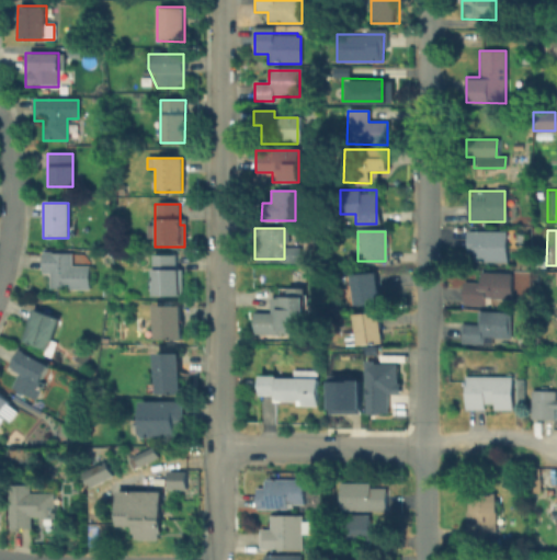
[(464,261),(464,232),(504,232),(504,261),(464,261)]
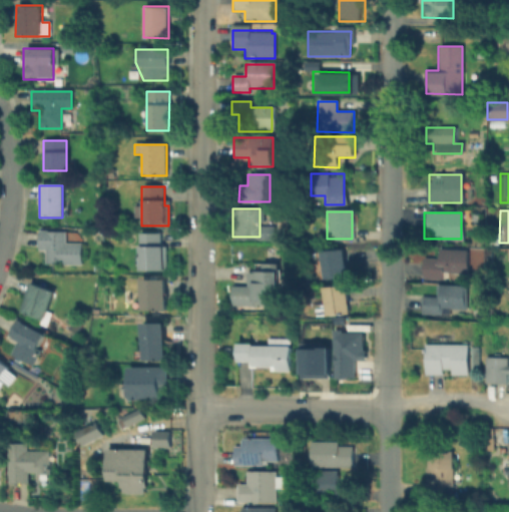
[(38,251),(38,232),(61,232),(69,243),(79,243),(79,263),(42,263),(42,251),(38,251)]
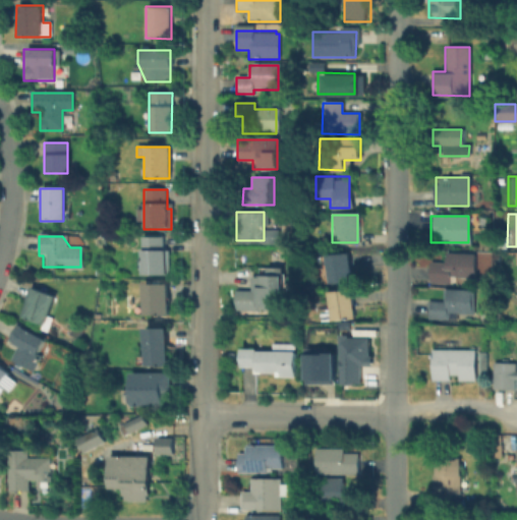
[(163,238),(163,253),(168,253),(167,275),(139,275),(140,238),(163,238)]
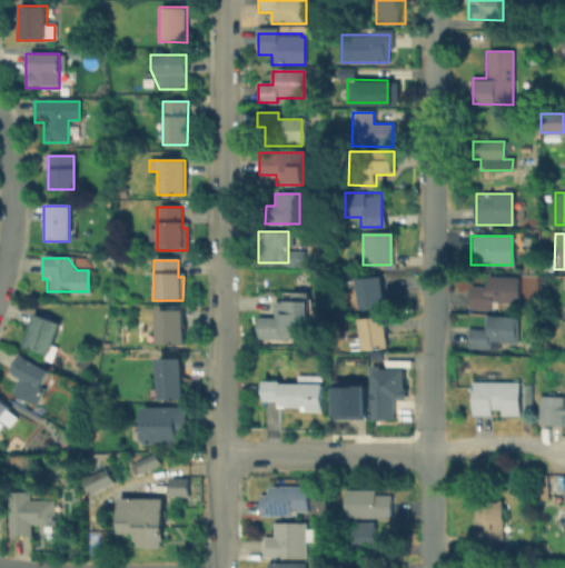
[(348,277),(383,278),(383,310),(348,310),(348,277)]
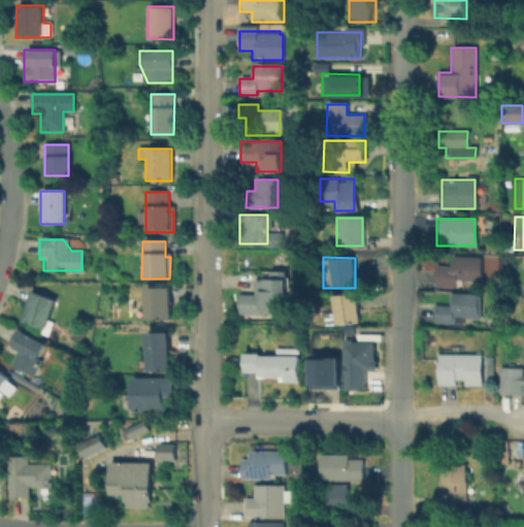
[(457,288),(435,287),(435,267),(451,267),(451,257),(481,257),(481,280),(457,280),(457,288)]
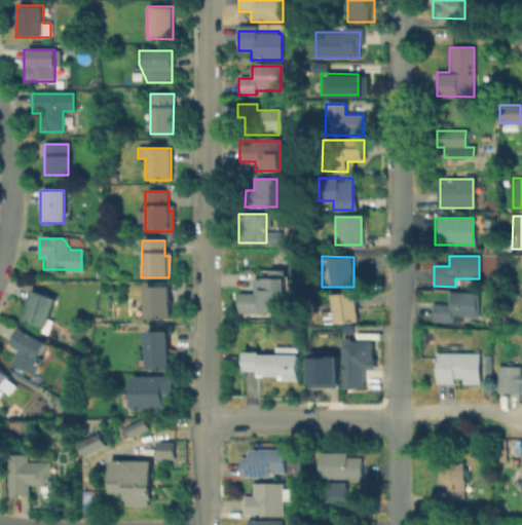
[(236,287),(257,287),(257,274),(287,274),(287,303),(281,303),(281,313),(240,312),(240,308),(236,308),(236,287)]
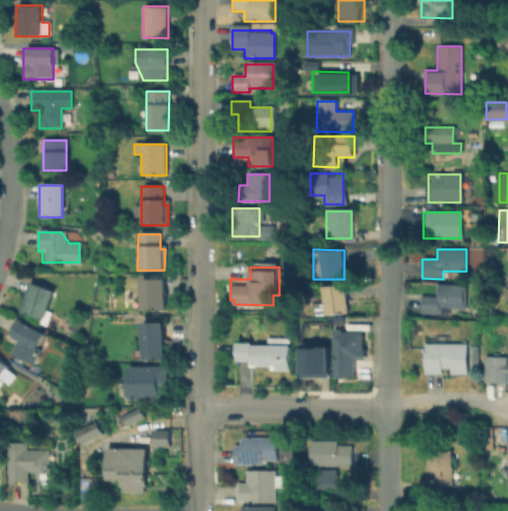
[(139,279),(165,279),(164,310),(139,310),(139,279)]
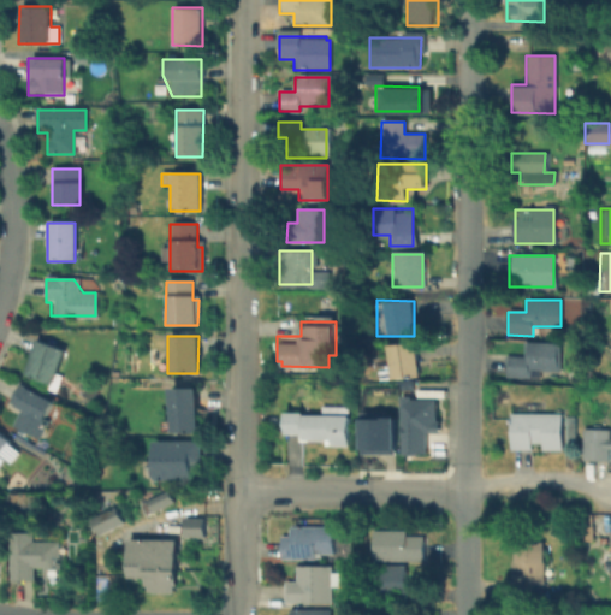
[(65,350),(52,386),(24,374),(37,339),(65,350)]
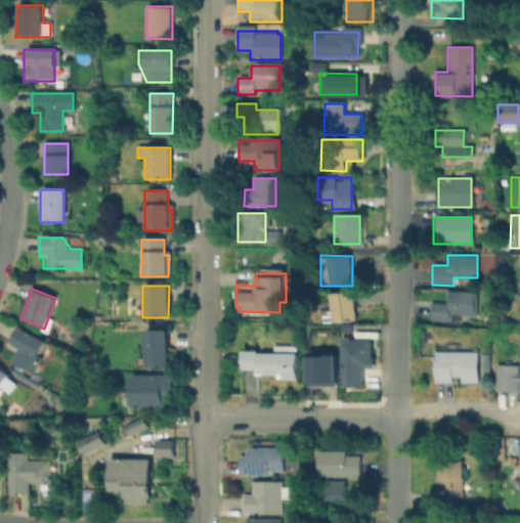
[(323,304),(329,304),(329,291),(352,291),(352,322),(323,322),(323,304)]
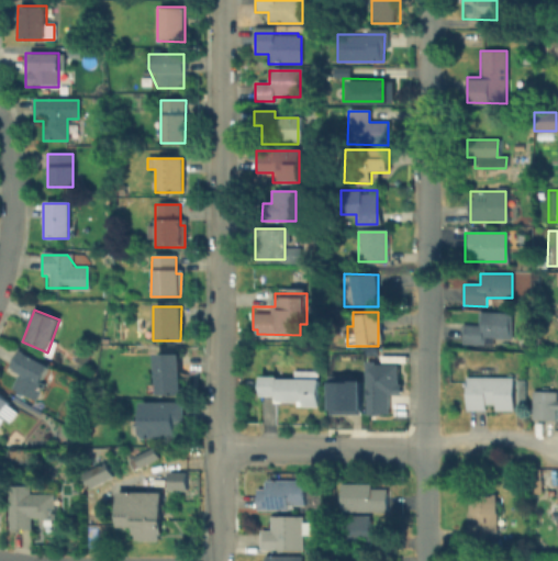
[(477,324),(477,314),(509,315),(509,337),(476,337),(476,343),(460,341),(460,324),(477,324)]
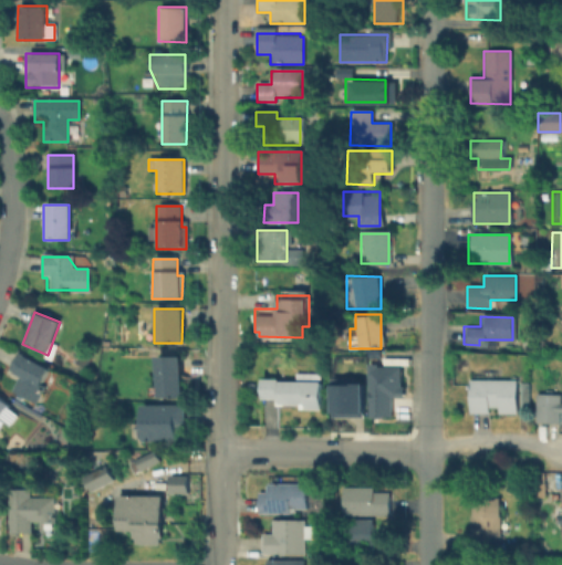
[(10,369),(19,354),(50,373),(31,405),(9,391),(19,375),(10,369)]
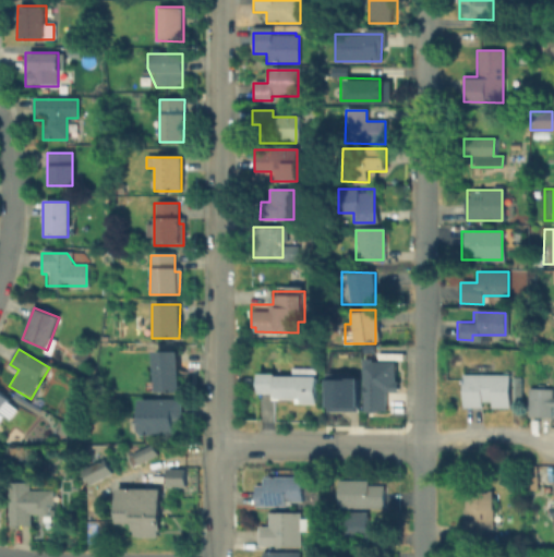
[(155,389),(145,389),(145,380),(155,380),(156,352),(178,352),(178,389),(155,389)]
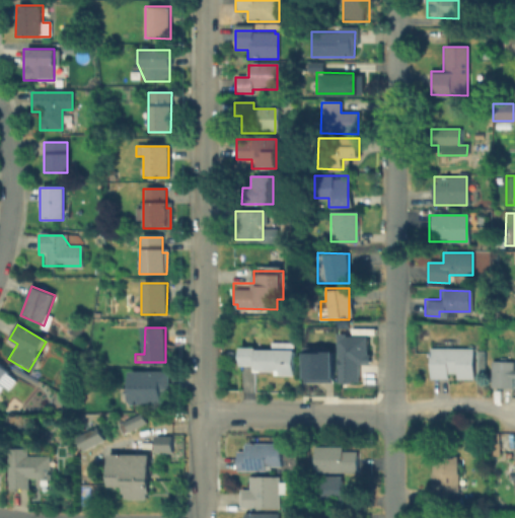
[(356,378),(338,378),(338,335),(368,335),(368,361),(356,361),(356,378)]
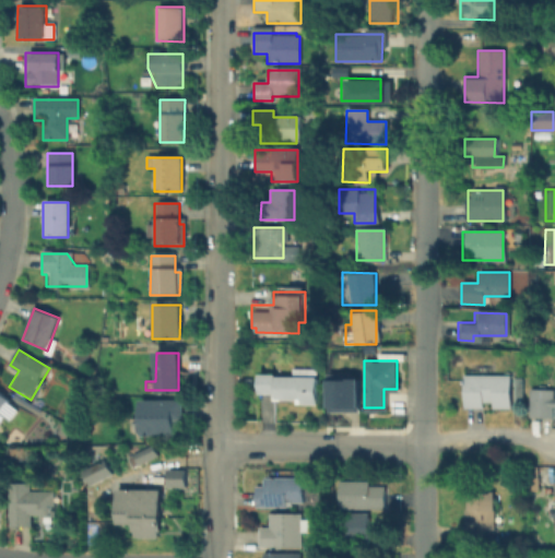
[(257,377),(287,377),(287,367),(316,367),(315,401),(257,401),(257,377)]
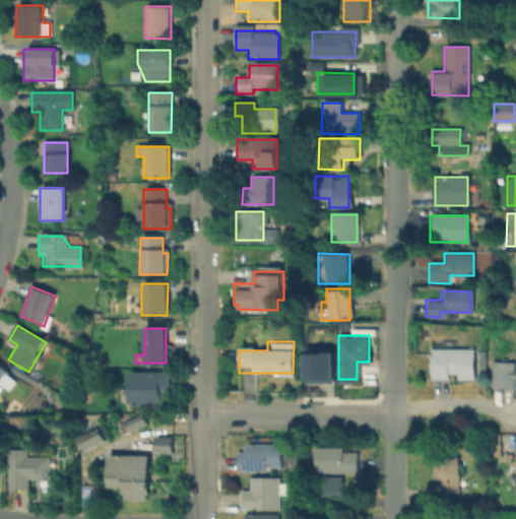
[(300,346),(321,346),(321,349),(329,348),(329,382),(300,382),(300,346)]
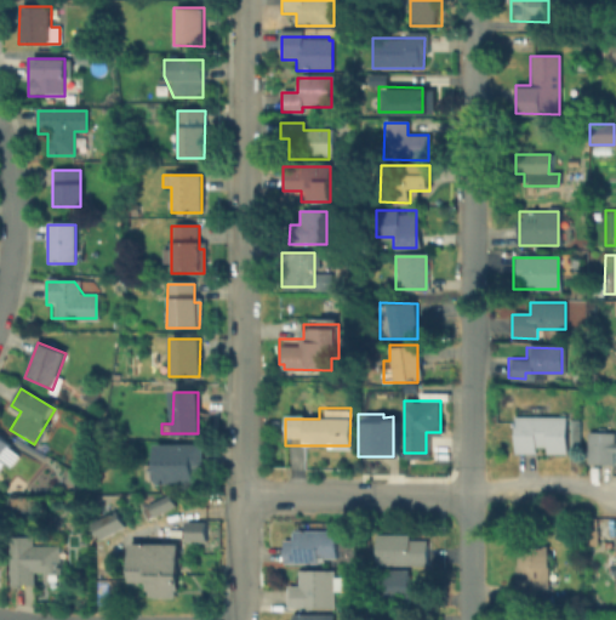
[(565,417),(565,453),(514,453),(514,417),(565,417)]
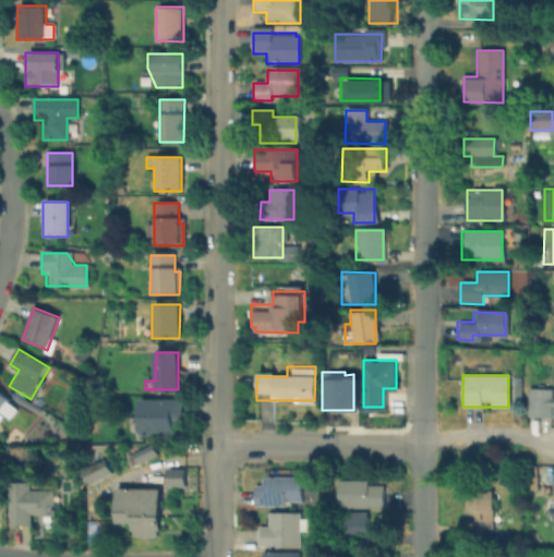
[(527,416),(527,388),(551,388),(551,416),(527,416)]
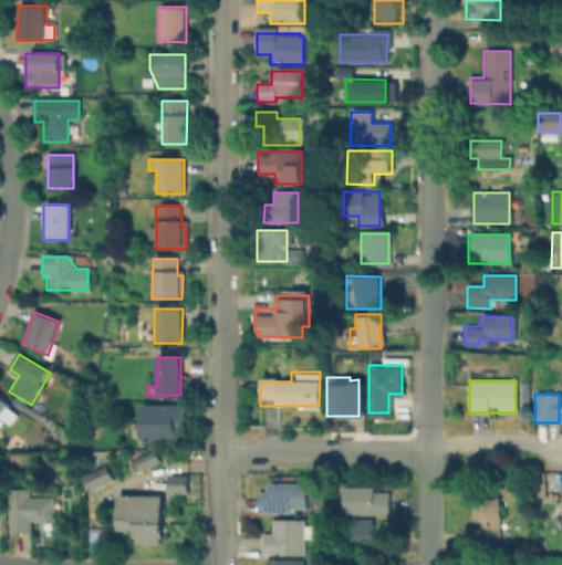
[(0,400),(16,416),(8,425),(1,419),(0,420),(0,400)]
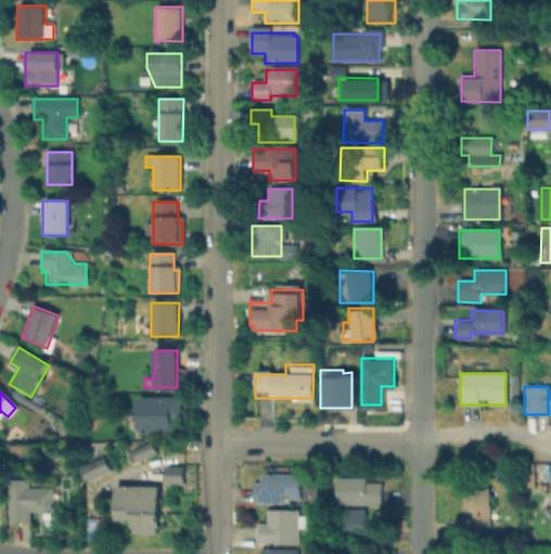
[(138,432),(138,398),(179,398),(179,432),(138,432)]
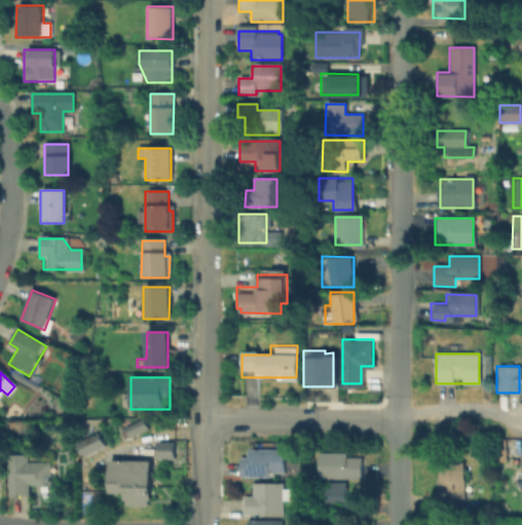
[(145,429),(123,440),(118,428),(139,418),(145,429)]
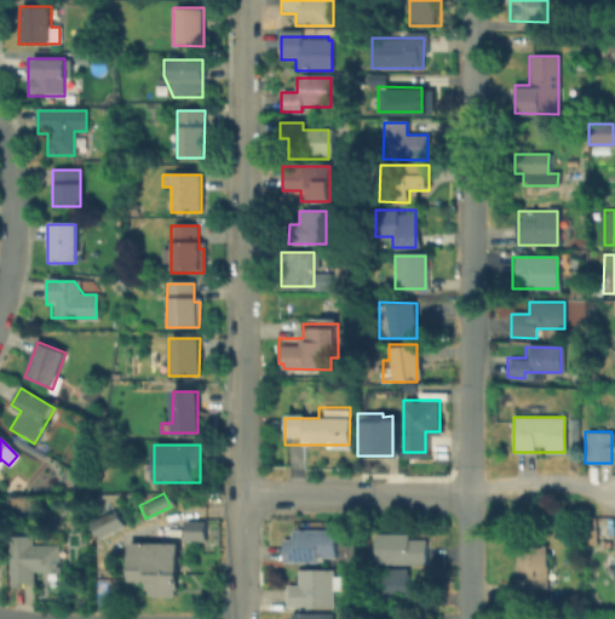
[(121,526),(101,537),(93,522),(114,511),(121,526)]
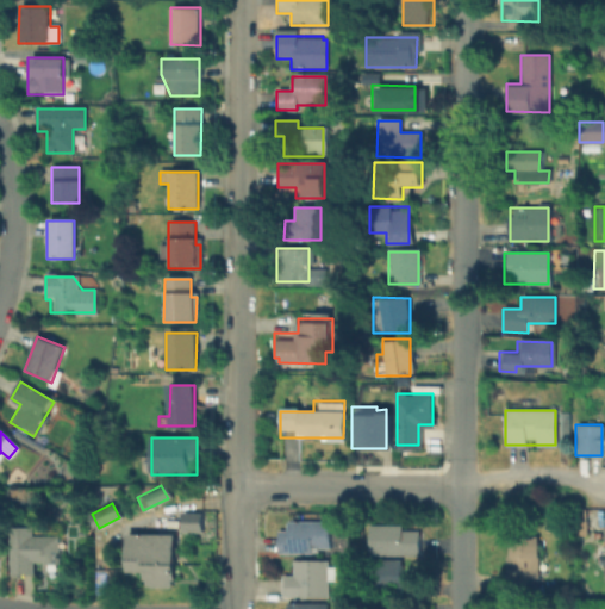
[(200,514),(200,533),(181,533),(181,514),(200,514)]
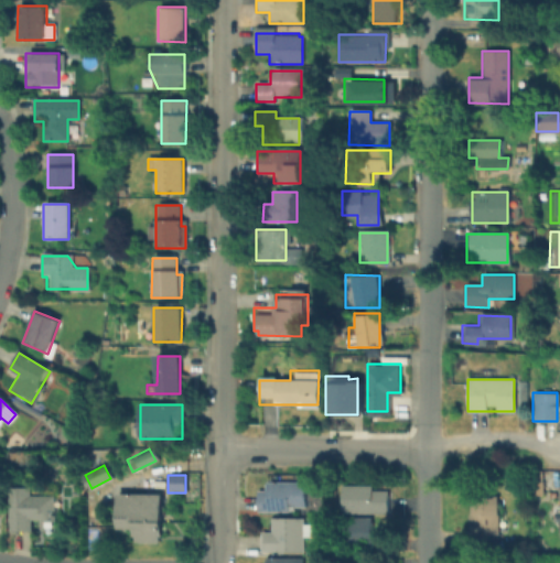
[(529,480),(540,480),(540,495),(529,495),(529,480)]
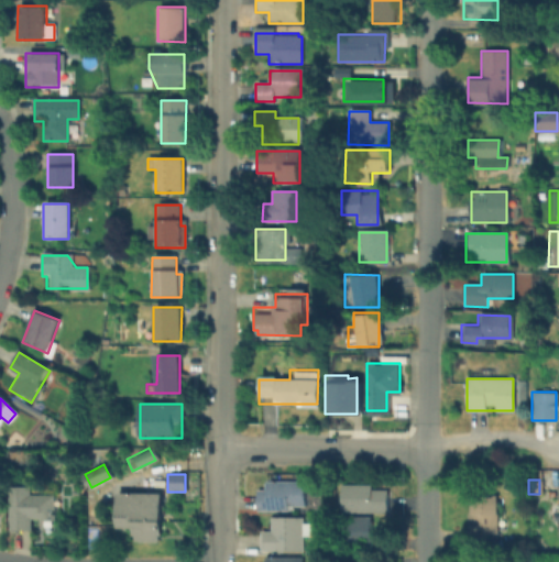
[(303,482),(303,508),(285,508),(285,513),(259,513),(259,482),(303,482)]
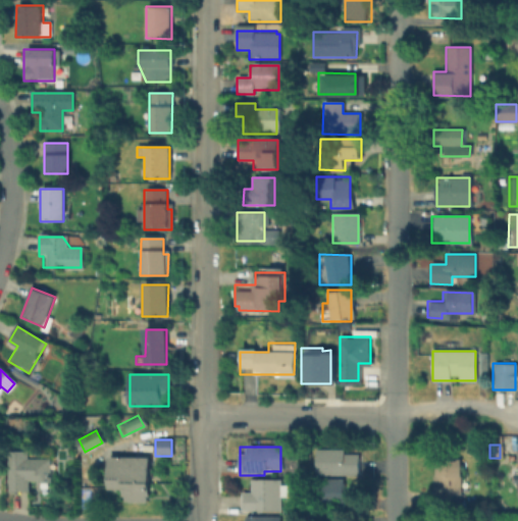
[(49,459),(48,479),(28,479),(28,490),(8,490),(8,451),(28,451),(28,459),(49,459)]
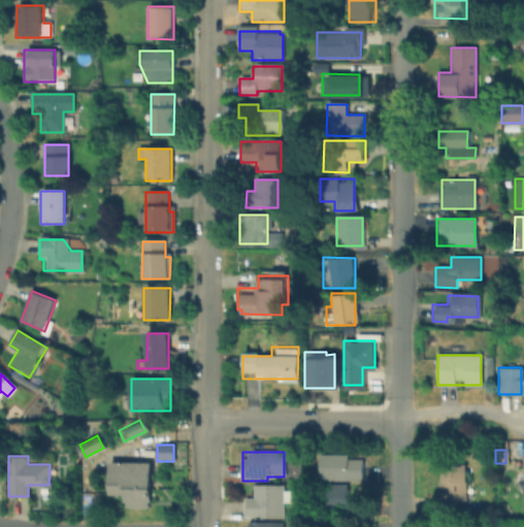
[(319,457),(361,457),(361,481),(319,481),(319,457)]
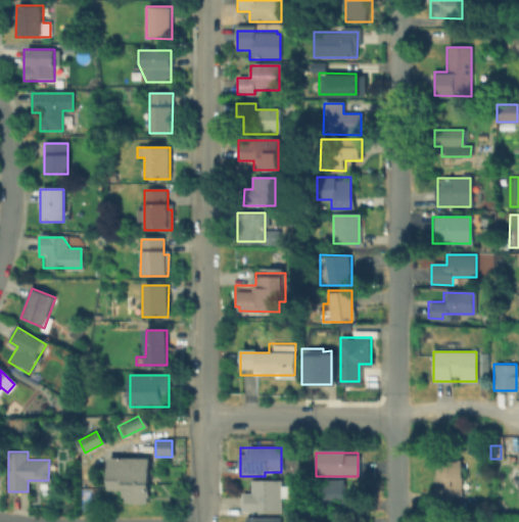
[(149,459),(149,504),(124,504),(124,496),(102,496),(102,468),(107,468),(107,459),(149,459)]
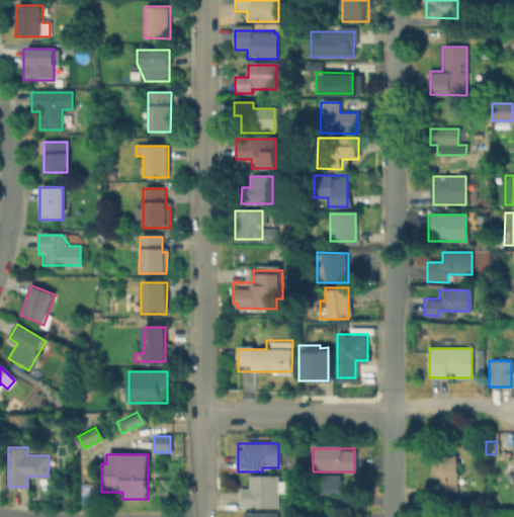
[(456,454),(456,503),(431,503),(431,454),(456,454)]
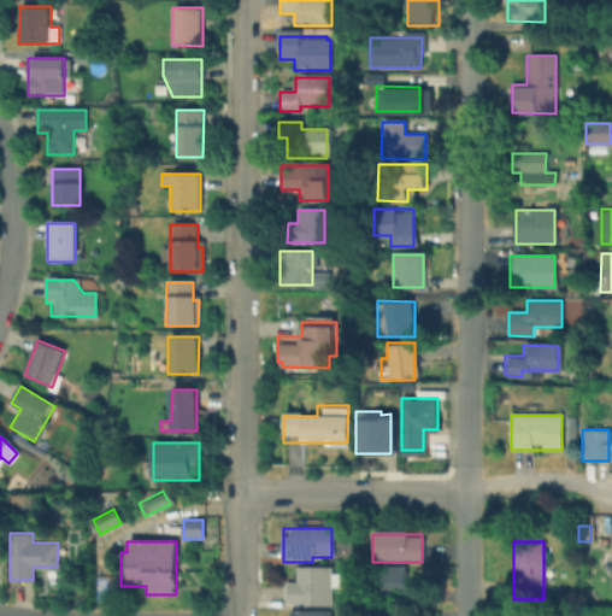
[(370,597),(370,567),(406,567),(405,597),(370,597)]
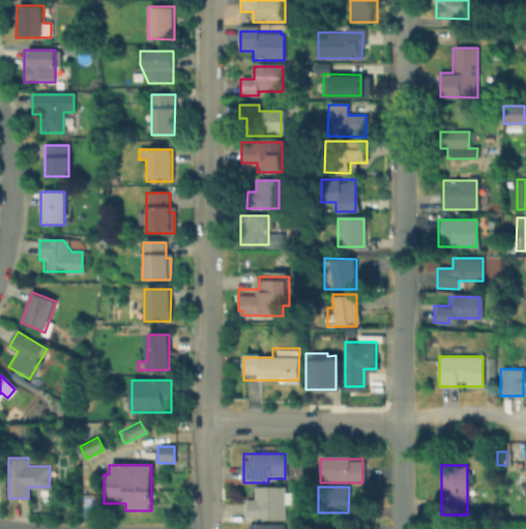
[(253,501),(253,489),(290,489),(290,502),(286,502),(286,520),(246,519),(246,501),(253,501)]
